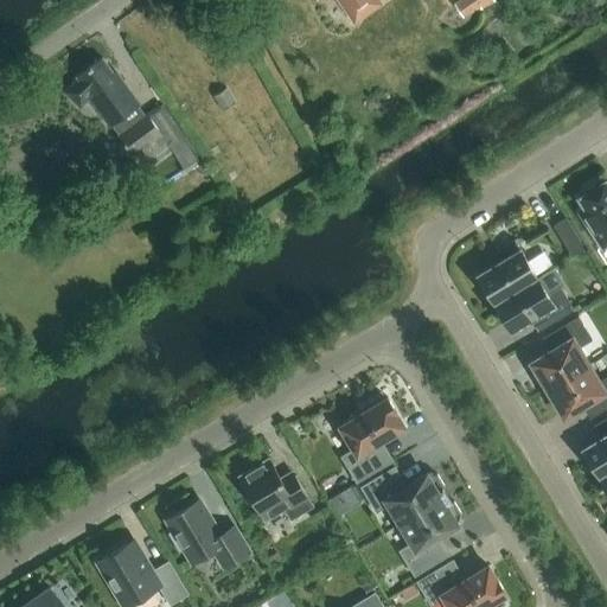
[(376,0),(340,0),(353,20),(378,2),(376,0)]
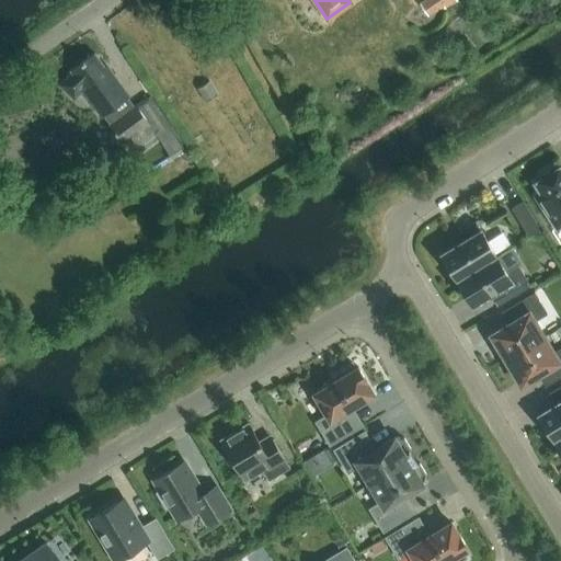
[(423,0),(433,15),(456,0),(423,0)]
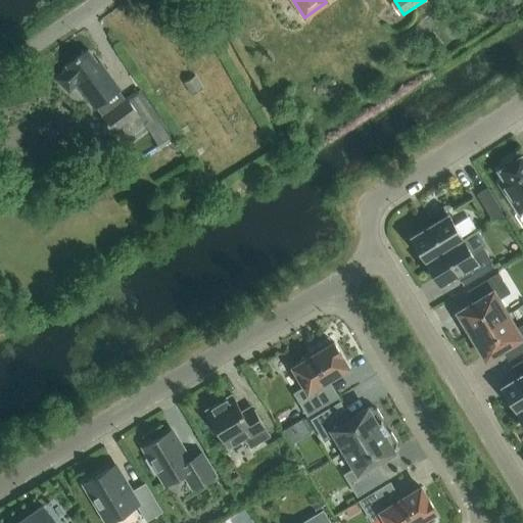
[(100,117),(113,134),(123,147),(147,129),(157,144),(171,136),(142,92),(140,89),(124,100),(117,92),(120,90),(104,68),(102,69),(88,50),(65,65),(67,67),(58,78),(58,82),(68,91),(76,84),(94,108),(97,107),(103,115),(100,117)]
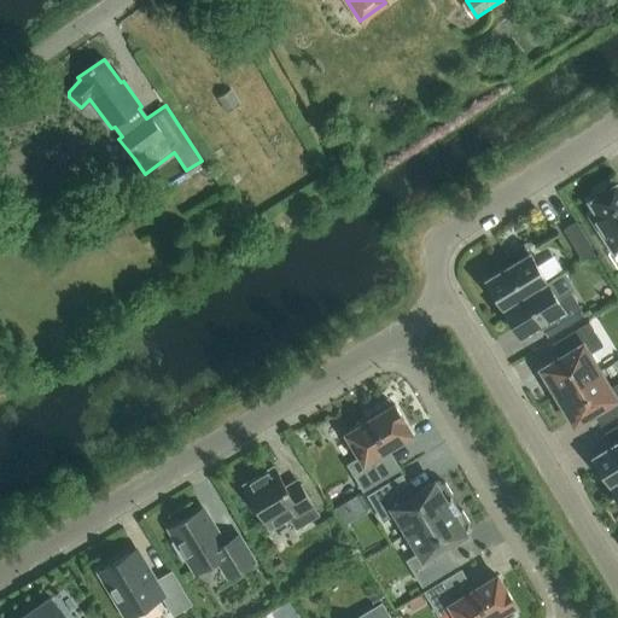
[(226,112),(239,104),(231,89),(217,98),(226,112)]
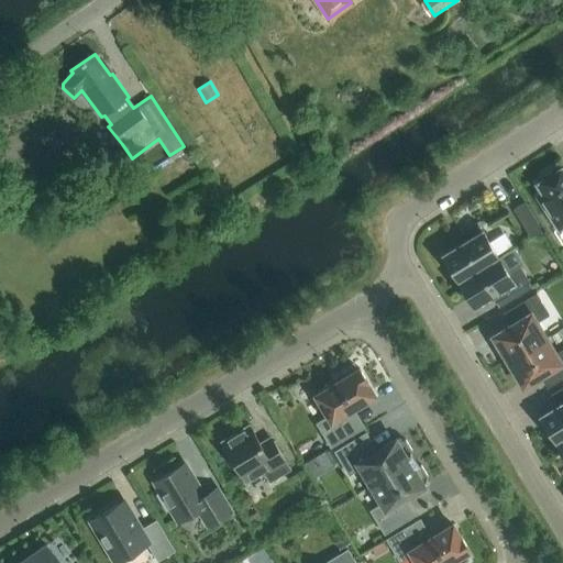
[(101,174),(113,189),(131,176),(119,161),(114,164),(110,157),(103,163),(108,169),(101,174)]
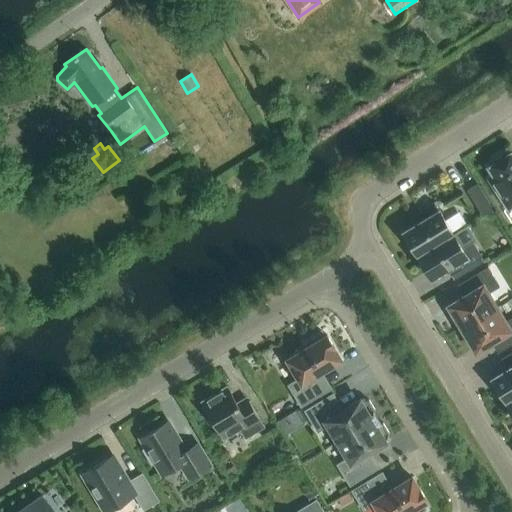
[(511,150),(506,155),(504,152),(493,158),(495,161),(488,166),(494,175),(488,178),(507,208),(511,204),(511,150)]
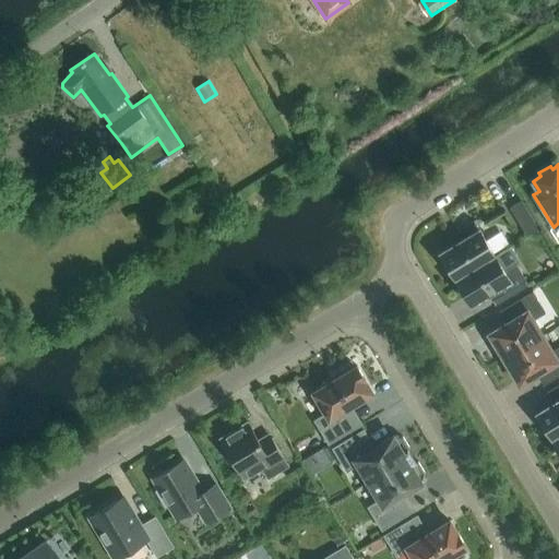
[(526,236),(538,228),(521,201),(510,207),(526,236)]
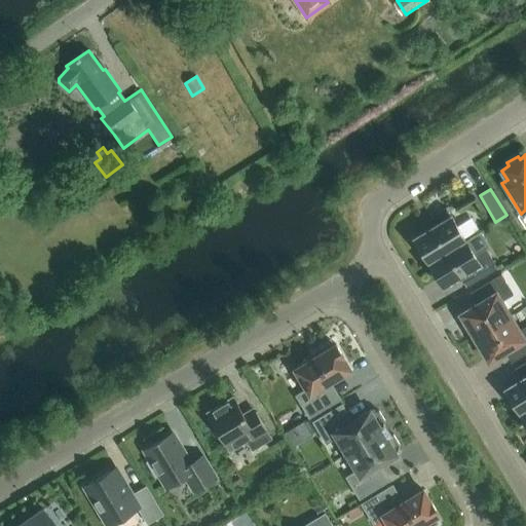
[(413,237),(427,262),(464,239),(445,208),(429,217),(435,225),(413,237)]
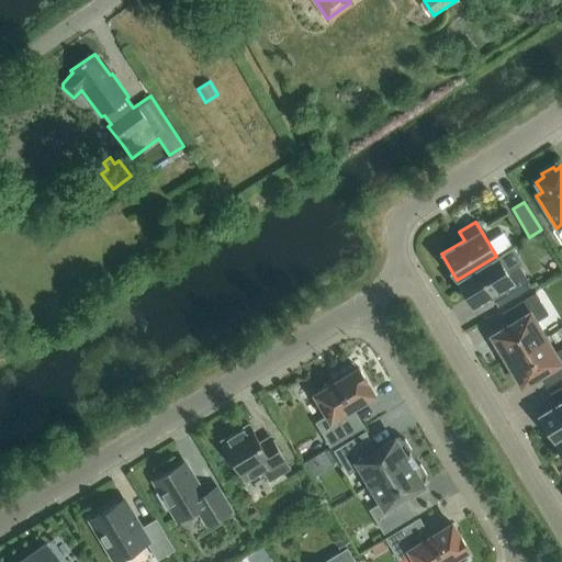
[(496,256),(457,280),(472,305),(495,292),(502,303),(530,287),(517,265),(506,271),(496,256)]
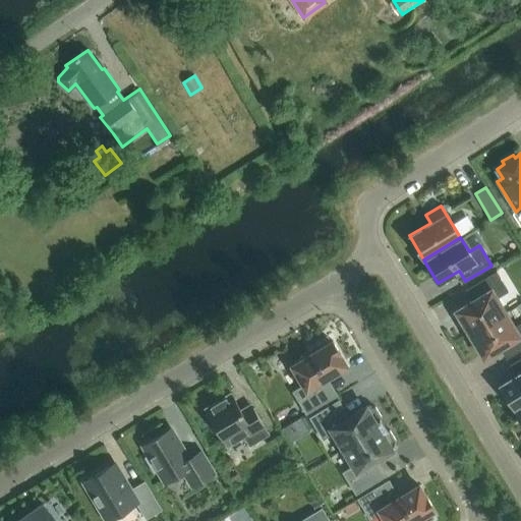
[(455,310),(469,334),(506,312),(497,297),(507,291),(495,272),(469,287),(475,297),(455,310)]
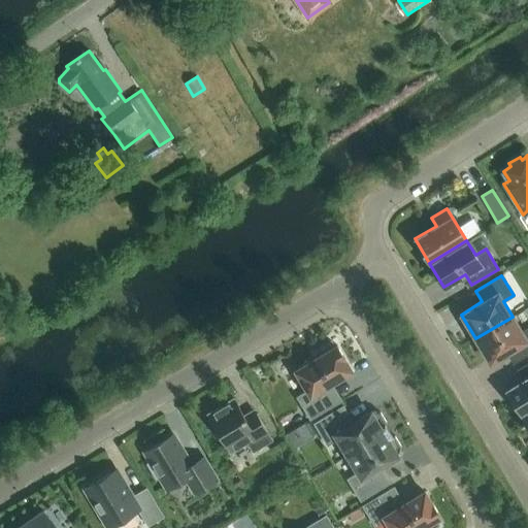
[(513,317),(475,338),(490,363),(510,350),(517,361),(527,354),(527,326),(521,331),(513,317)]
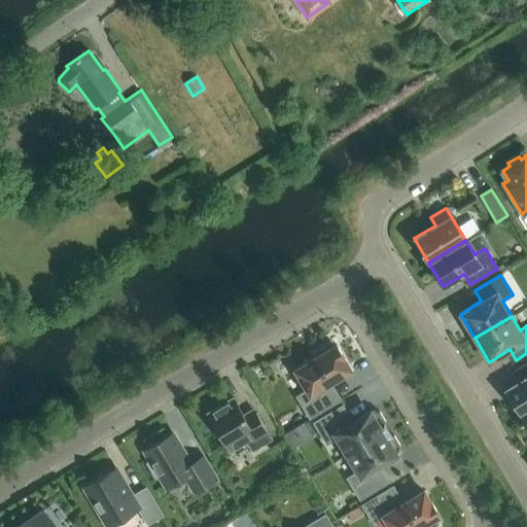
[(332,347),(328,341),(311,351),(314,357),(295,369),(307,388),(295,395),(309,417),(332,402),(322,385),(350,369),(343,357),(343,356),(336,344),(332,347)]
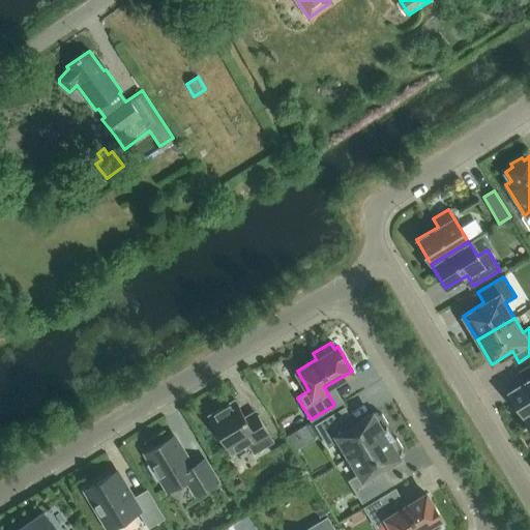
[(508,391),(523,416),(529,411),(529,363),(523,369),(529,379),(508,391)]
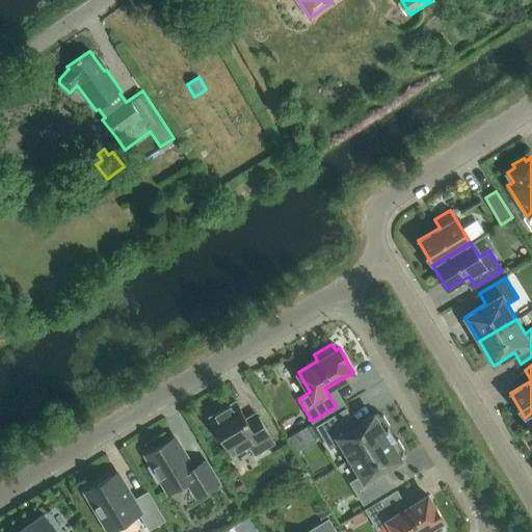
[(274,443),(259,416),(247,423),(235,401),(210,416),(232,453),(248,445),(255,455),(274,443)]
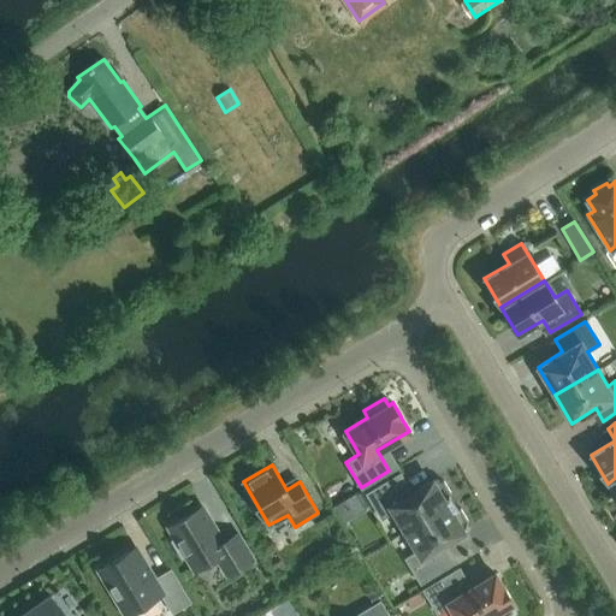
[(394,511),(406,531),(452,503),(449,498),(450,492),(444,481),(438,480),(437,478),(406,496),(394,477),(366,493),(381,519),(394,511)]
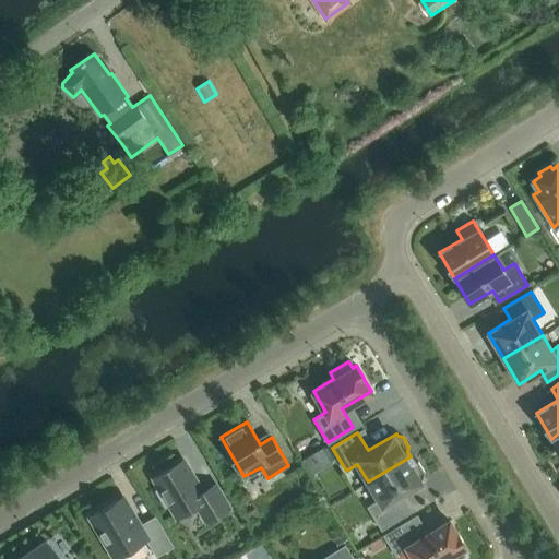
[(411,456),(368,482),(379,499),(367,507),(381,530),(406,514),(395,497),(425,479),(423,477),(425,473),(418,462),(413,461),(411,456)]
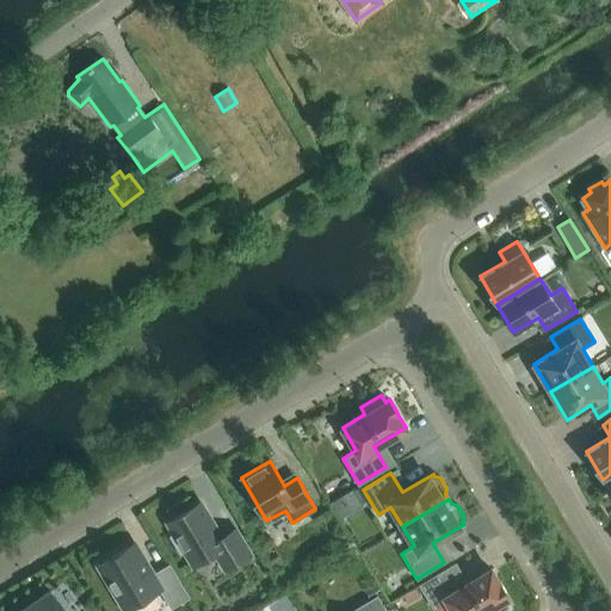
[(235,529),(221,538),(199,503),(168,523),(174,534),(171,536),(180,553),(185,550),(193,565),(209,555),(211,560),(216,557),(224,569),(251,554),(235,529)]
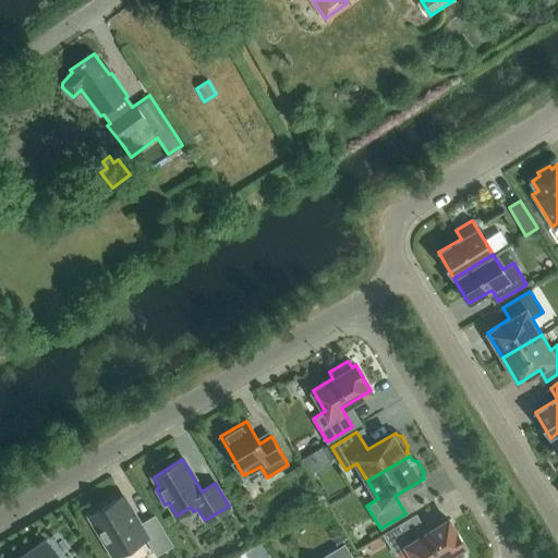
[(145,538),(156,556),(172,545),(155,514),(138,524),(121,496),(89,514),(114,557),(145,538)]
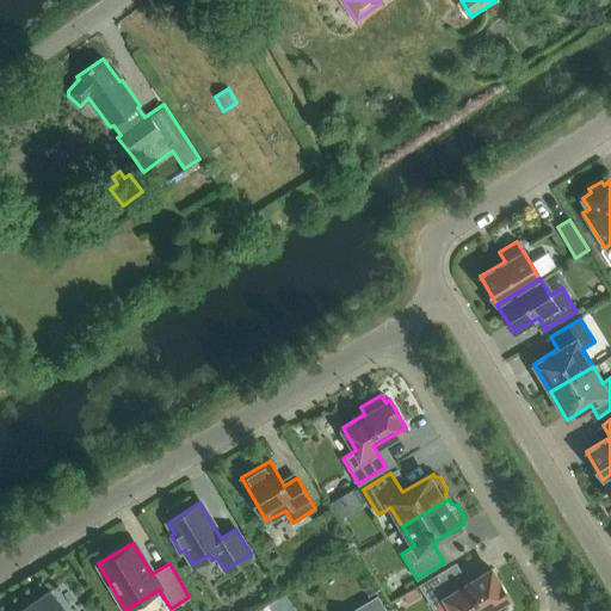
[(448,603),(452,610),(501,610),(508,606),(505,599),(508,597),(499,582),(491,568),(460,588),(448,568),(419,585),(434,610),(448,603)]
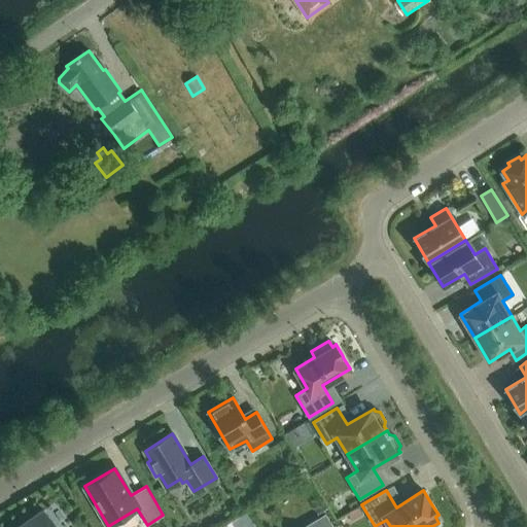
[(54,526),(42,511),(18,526),(54,526)]
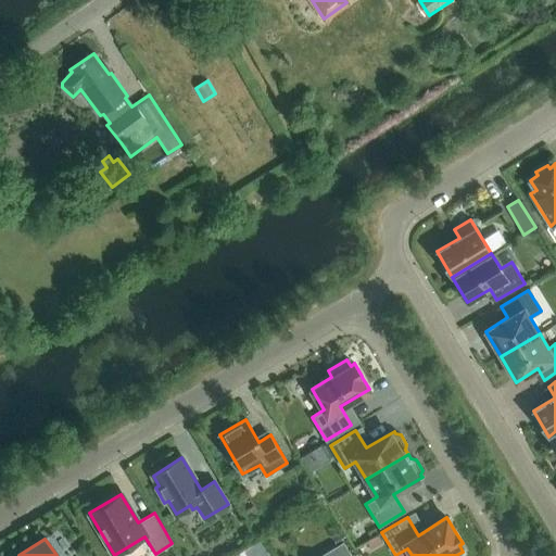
[(350,555),(342,543),(319,555),(350,555)]
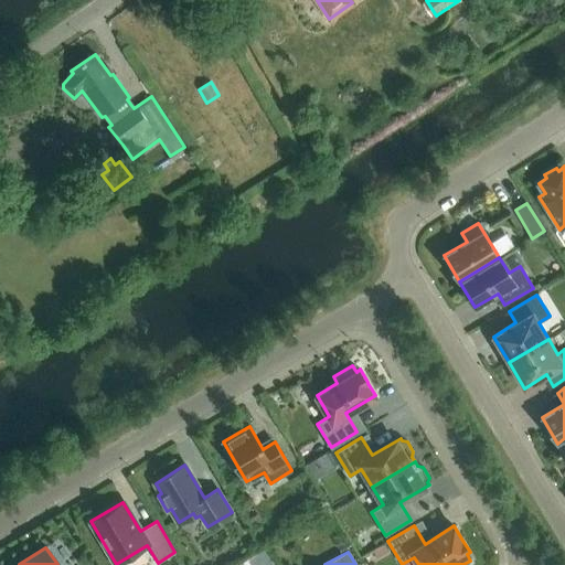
All buildings are outlined.
